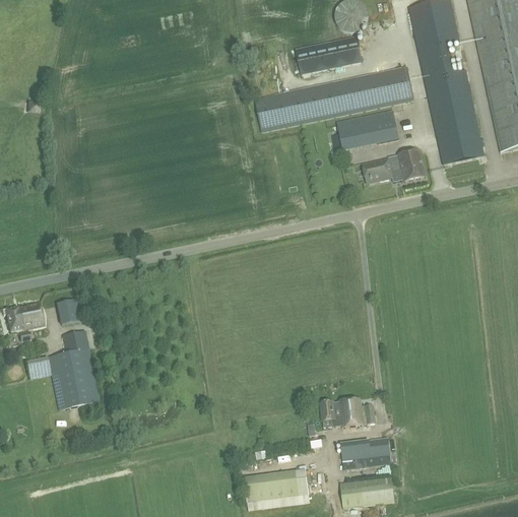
[(344,0),(341,1),(339,2),(338,4),(337,5),(335,7),(334,8),(333,10),(333,12),(332,16),(333,20),(334,22),(335,24),(335,25),(338,27),(340,29),(342,30),(344,31),(345,31),(347,33),(349,33),(351,33),(352,33),(354,31),(358,30),(360,29),(361,27),(363,26),(365,22),(366,19),(366,16),(366,14),(366,12),(365,10),(364,8),(363,6),(361,3),(360,3),(358,1),(355,0),(344,0)]
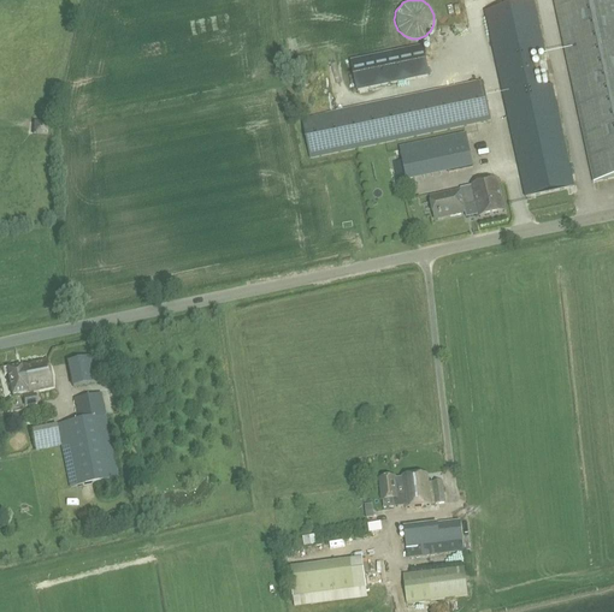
[(483,10),(523,195),(572,184),(550,83),(535,87),(527,55),(543,52),(531,0),(526,0),(483,10)]
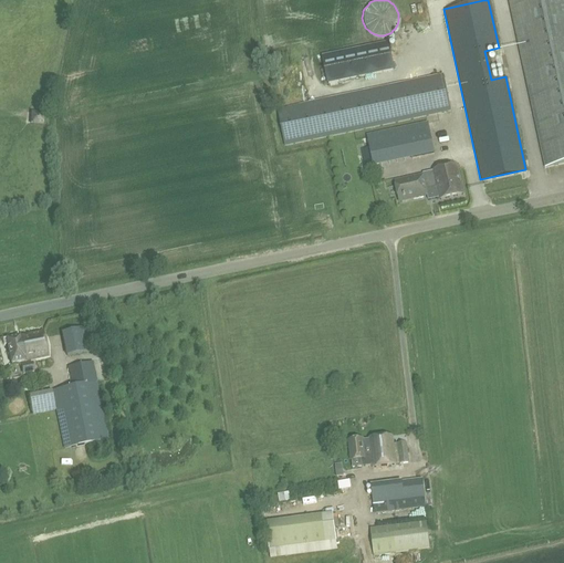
[(508,0),(543,165),(563,159),(563,0),(508,0)]
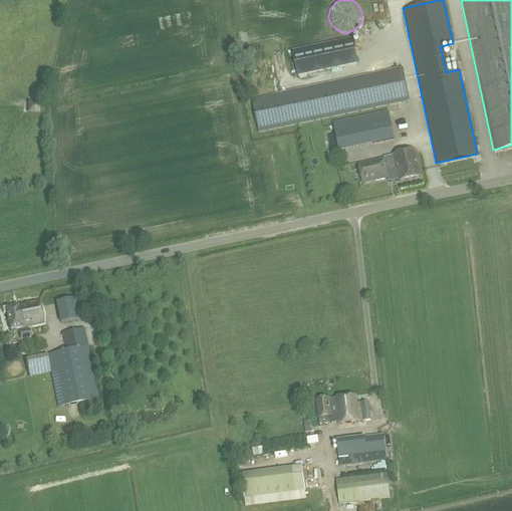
[(351,35),(292,47),(297,71),(356,59),(351,35)]
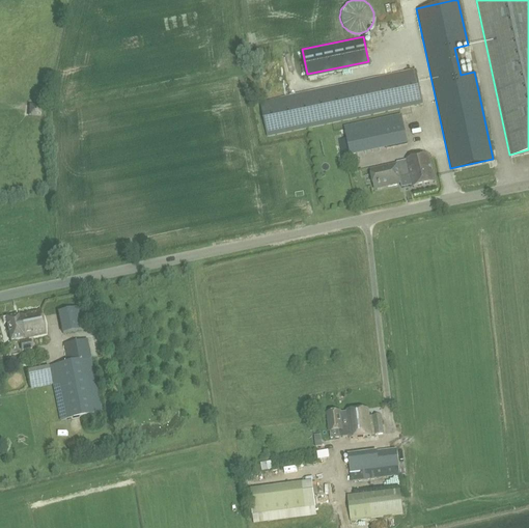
[(413,66),(258,99),(266,135),(421,102),(413,66)]
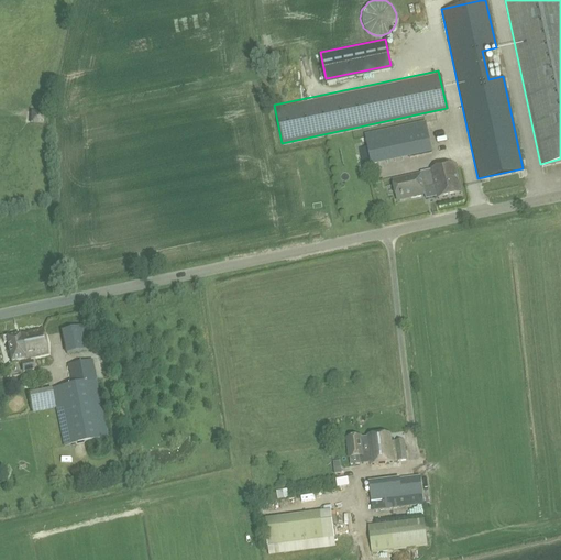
[(430,151),(422,119),(363,131),(370,163),(430,151)]
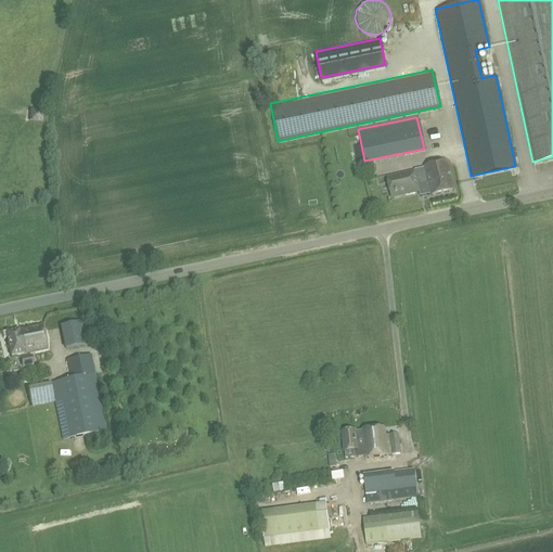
[(421,165),(416,166),(421,184),(416,185),(418,188),(419,193),(427,191),(427,193),(453,187),(451,177),(449,177),(445,159),(421,165)]
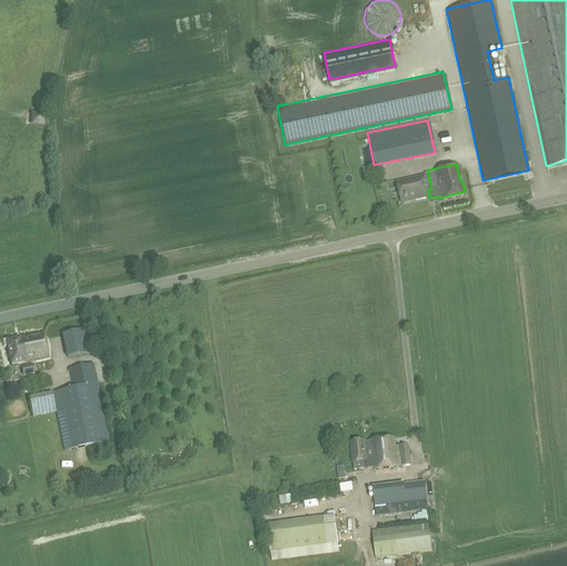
[(431,189),(427,170),(423,171),(424,172),(396,179),(400,199),(428,192),(427,190),(431,189)]
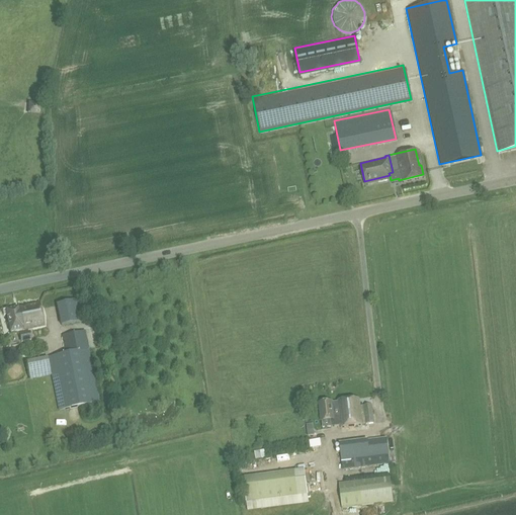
[(83,318),(79,296),(55,302),(59,323),(83,318)]
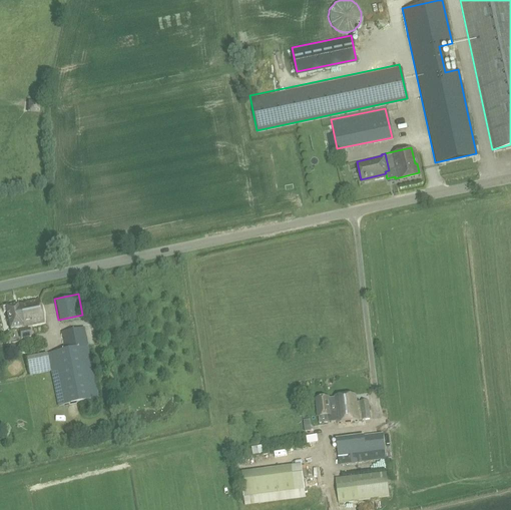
[(4,305),(8,327),(18,325),(27,323),(41,320),(37,298),(4,305)]
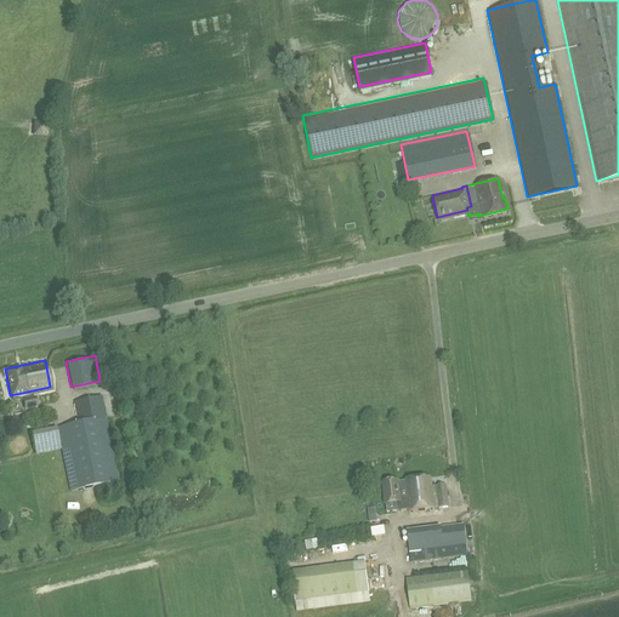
[(55,424),(60,445),(68,487),(117,478),(100,393),(73,399),(77,420),(55,424)]
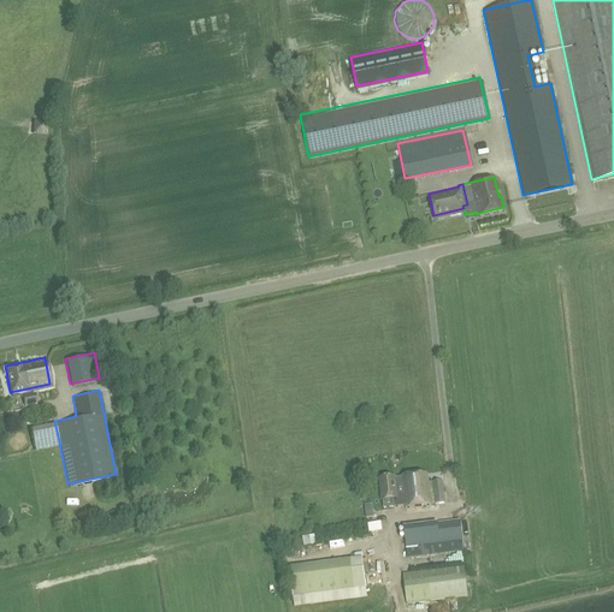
[(33,391),(21,393),(23,403),(35,400),(33,391)]
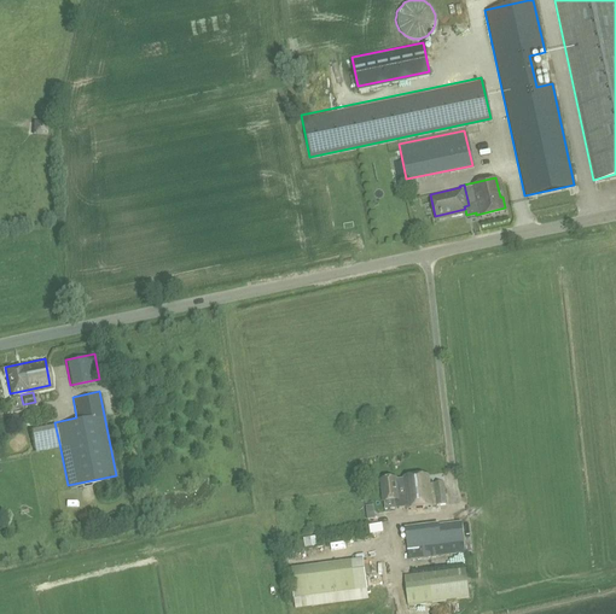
[(59,443),(54,422),(29,428),(34,448),(59,443)]
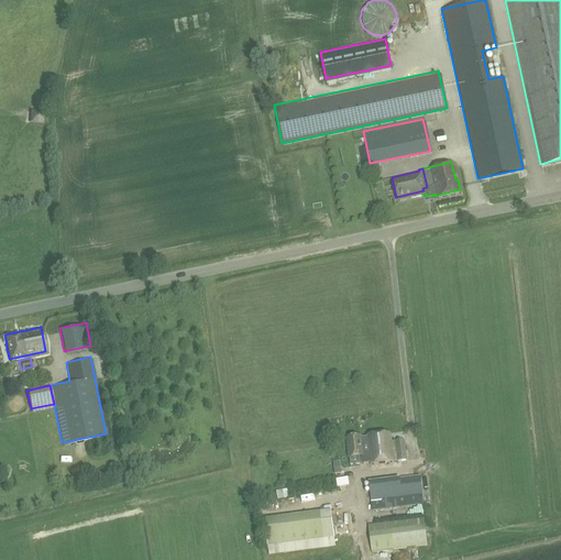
[(355,453),(361,453),(362,462),(369,461),(392,459),(395,459),(405,457),(403,437),(393,438),(388,439),(388,430),(365,434),(359,435),(359,434),(344,436),(348,454),(355,453)]
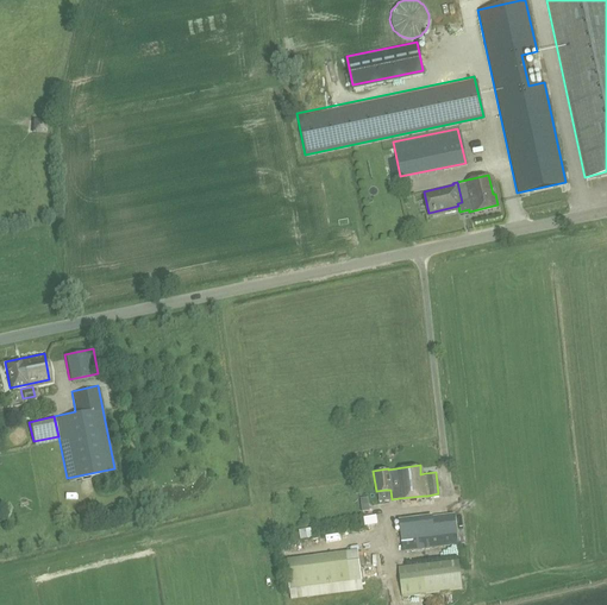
[(401,548),(456,541),(452,511),(396,517),(401,548)]
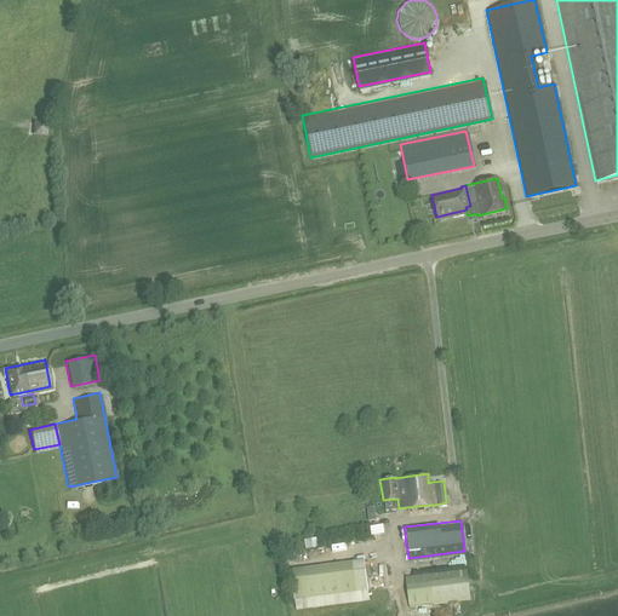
[(368,533),(382,530),(381,522),(367,524),(368,533)]
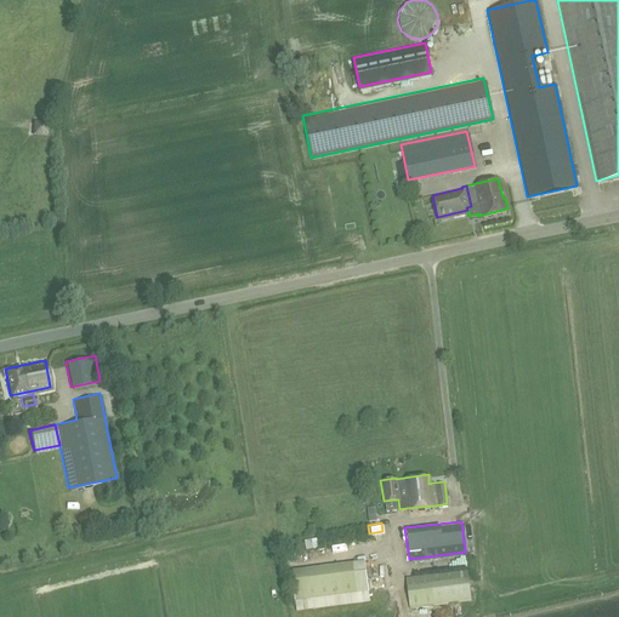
[(308,542),(319,538),(317,530),(306,532),(308,542)]
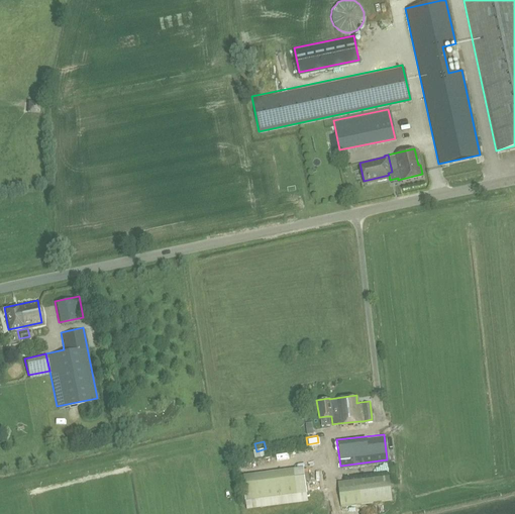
[(292,467),(240,474),(244,499),(295,492),(305,490),(302,466),(292,467)]
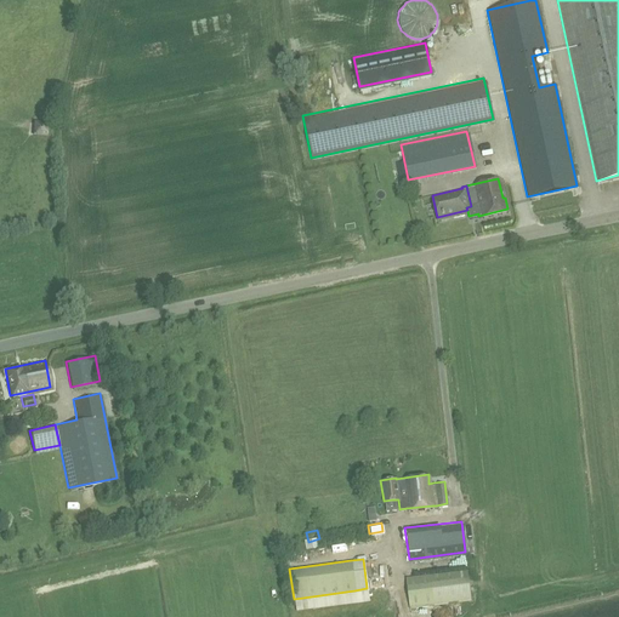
[(407,605),(469,598),(466,569),(403,576),(407,605)]
